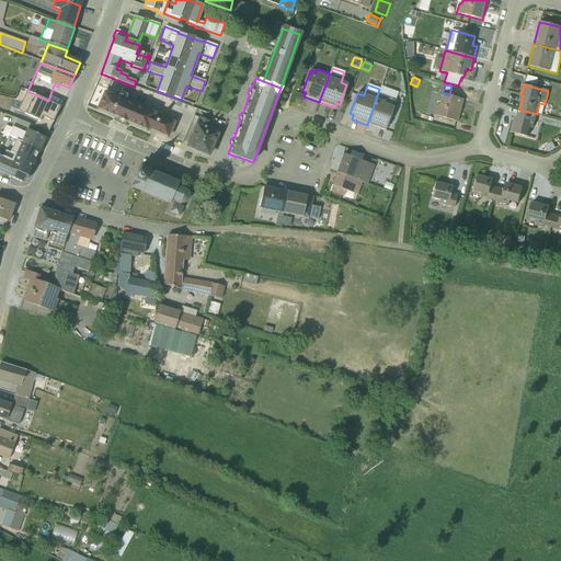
[(367,125),(385,132),(396,100),(395,100),(397,93),(380,87),(379,89),(367,125)]
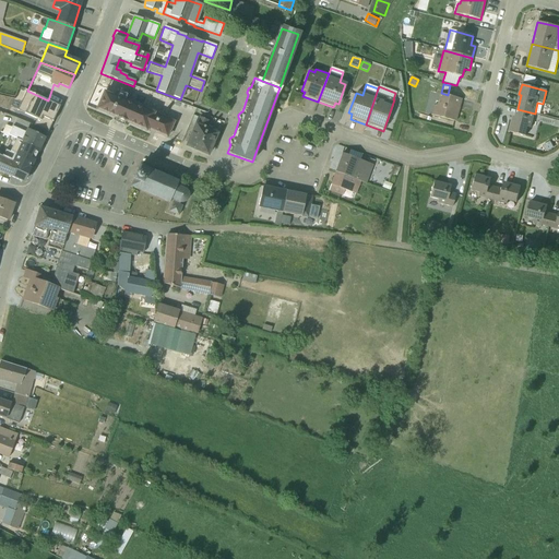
[(48,100),(24,90),(18,103),(42,115),(48,100)]
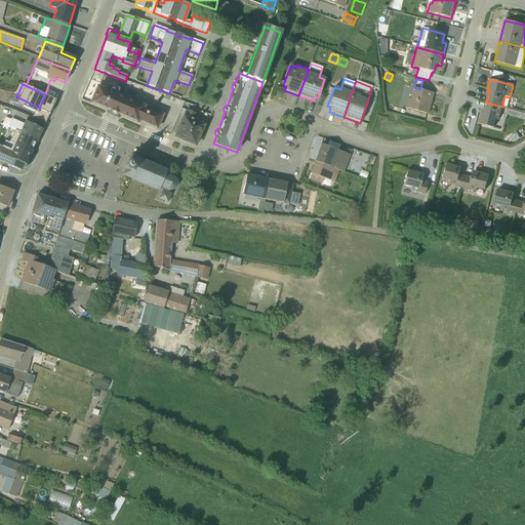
[(162,114),(97,87),(90,104),(110,112),(108,115),(116,118),(118,115),(136,123),(137,122),(156,129),(162,114)]
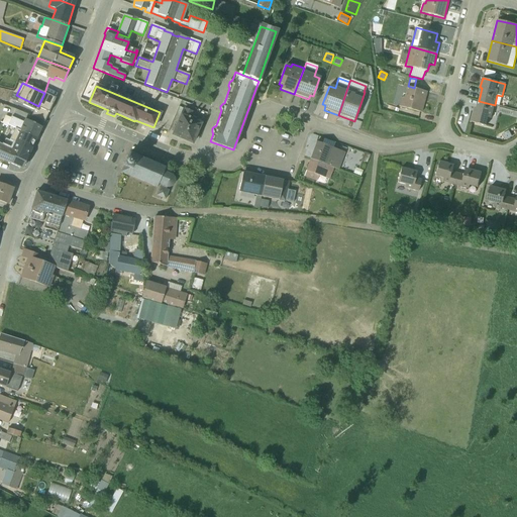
[(401,98),(399,107),(421,113),(426,92),(406,87),(403,98),(401,98)]
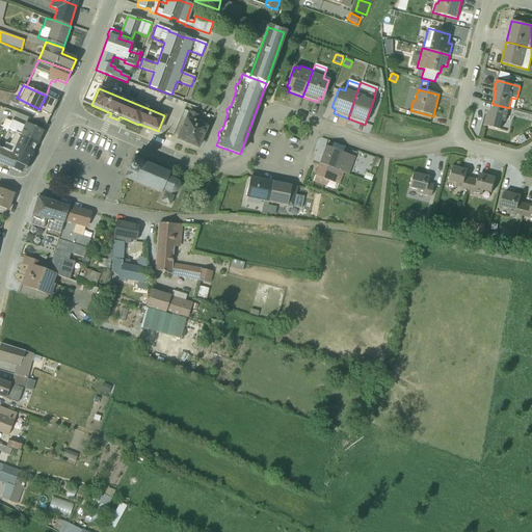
[(34,121),(40,109),(17,98),(10,110),(11,111),(34,121)]
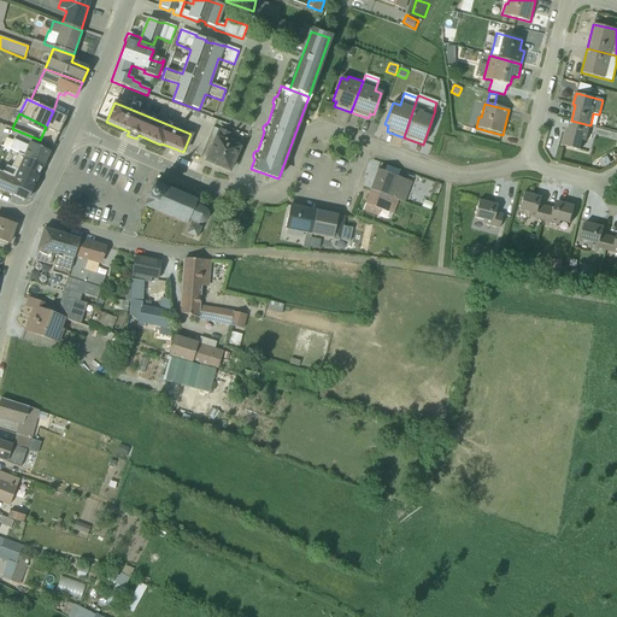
[(564,135),(562,146),(580,151),(582,141),(586,141),(588,142),(593,127),(591,125),(571,121),(566,136),(564,135)]
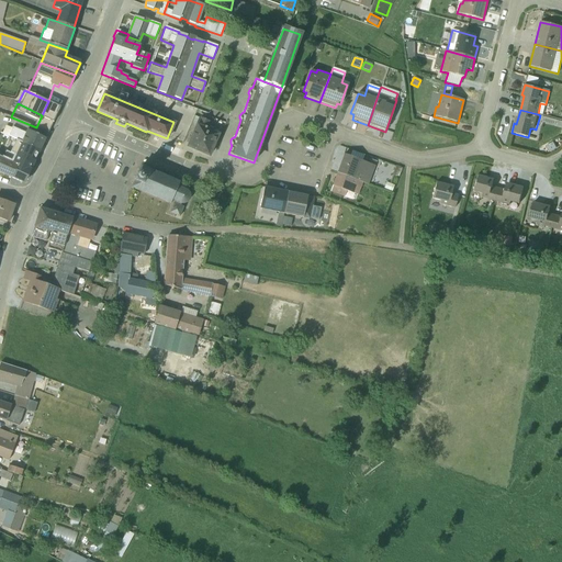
[(209,122),(200,119),(198,124),(195,124),(187,147),(209,157),(217,135),(205,130),(209,122)]
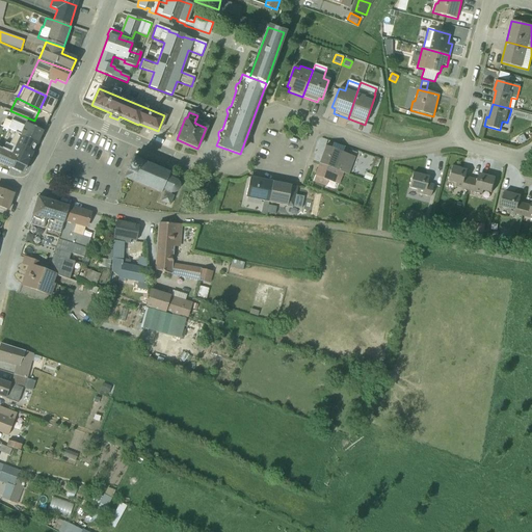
[(11,122),(8,129),(15,133),(20,135),(20,136),(37,143),(43,132),(25,124),(23,127),(11,122)]
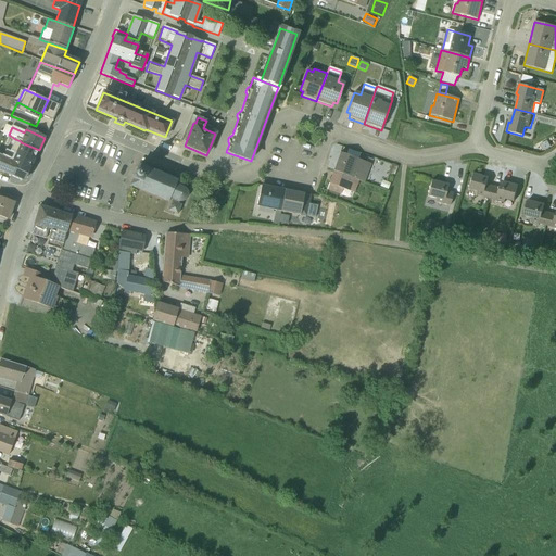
[(10,151),(4,149),(1,156),(17,163),(13,172),(26,178),(39,150),(21,142),(21,141),(15,139),(10,151)]
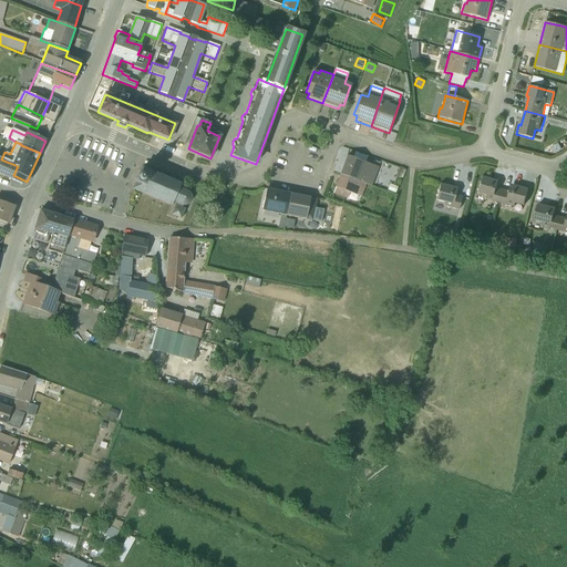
[(378,167),(347,156),(339,175),(371,187),(378,167)]
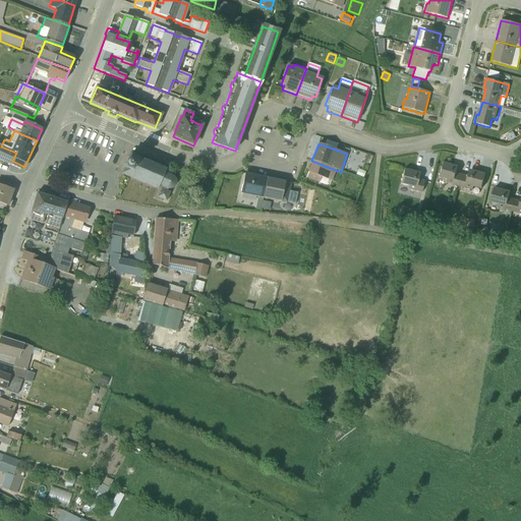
[(0,161),(10,165),(12,161),(16,153),(1,147),(0,145),(0,161)]
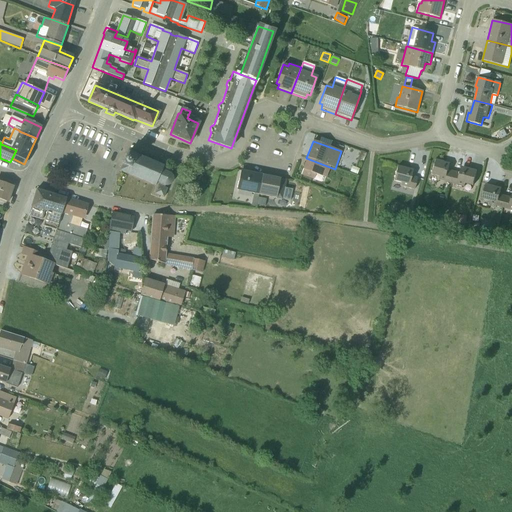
[(122,166),(119,171),(154,186),(150,195),(158,198),(159,196),(163,198),(168,185),(169,184),(171,183),(172,180),(171,178),(170,176),(167,174),(168,174),(161,171),(163,167),(128,152),(125,158),(125,157),(121,166),(122,166)]
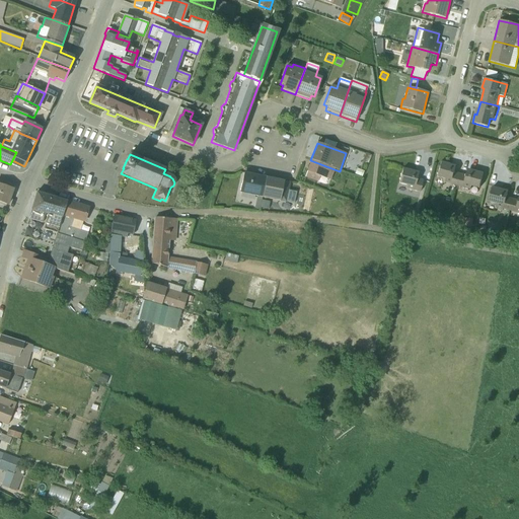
[(157,156),(156,162),(164,165),(166,159),(157,156)]
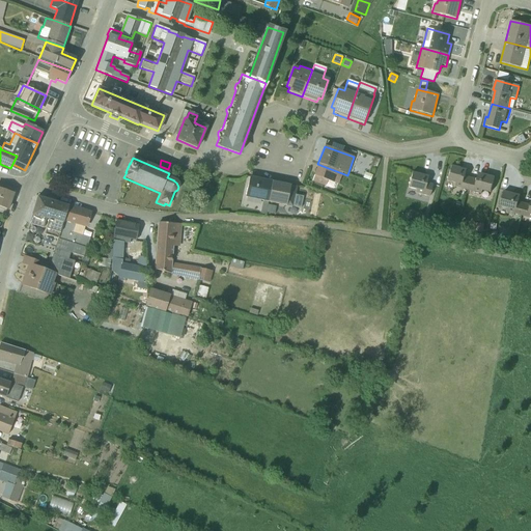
[(337,185),(341,173),(317,164),(311,182),(325,187),(327,182),(337,185)]
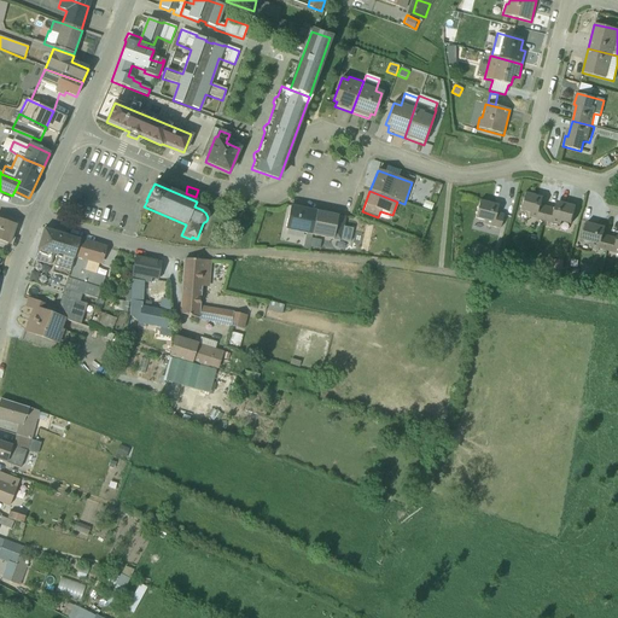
[(542,198),(524,193),(519,211),(529,214),(528,217),(543,222),(548,208),(541,205),(542,198)]
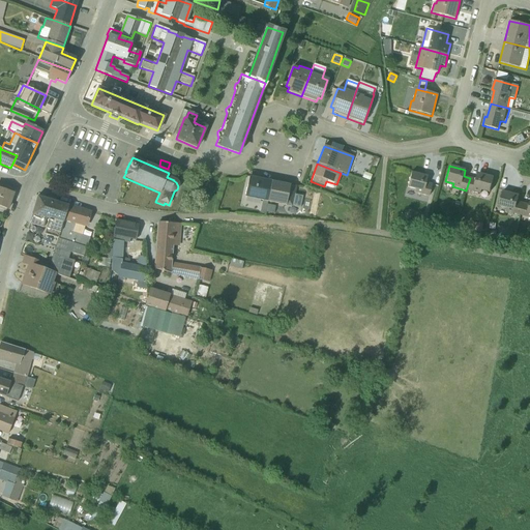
[(411,172),(407,187),(415,189),(414,193),(429,197),(432,183),(425,182),(428,176),(411,172)]
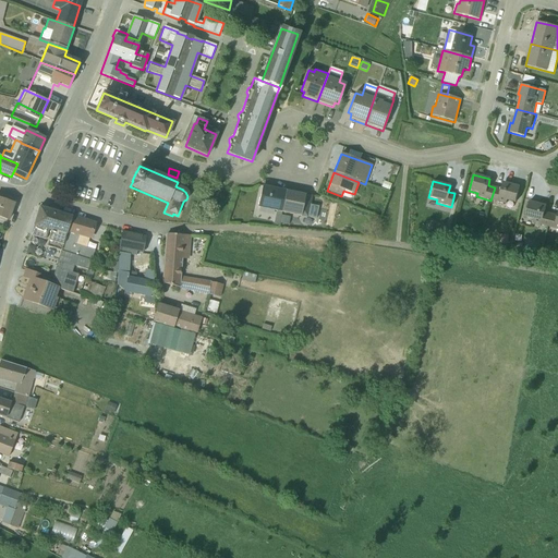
[(495,187),(490,201),(506,204),(507,201),(516,203),(520,186),(502,182),(500,189),(495,187)]
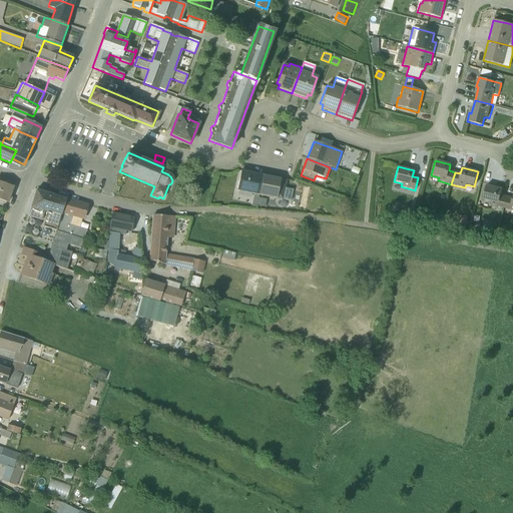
[(253,194),(250,206),(255,207),(257,205),(259,198),(259,195),(263,175),(240,171),(236,190),(253,194)]
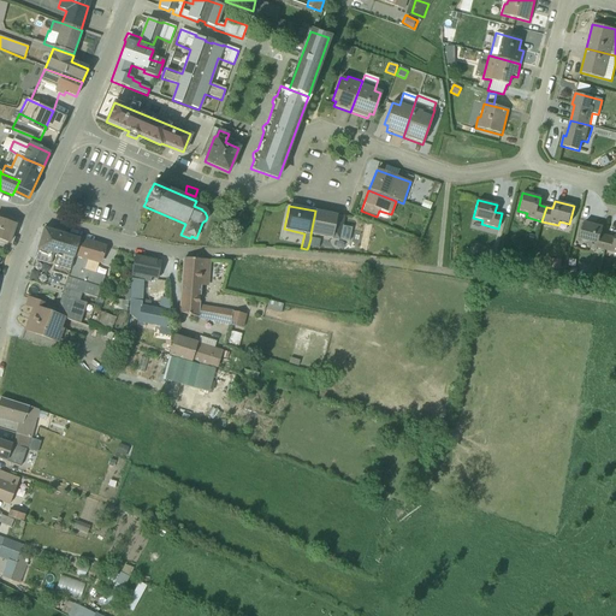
[(315,211),(311,235),(338,241),(339,240),(348,242),(351,229),(342,226),(344,217),(315,211)]
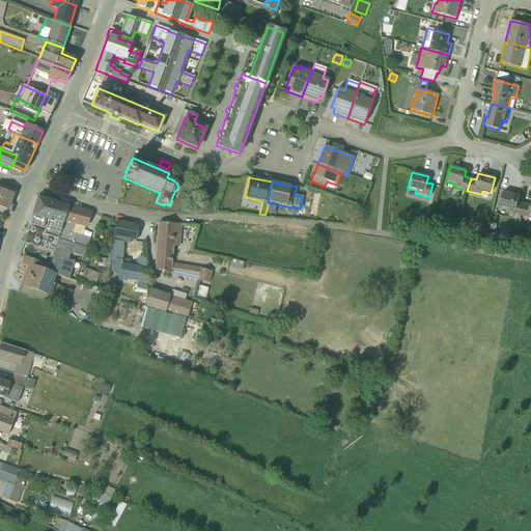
[(0,189),(0,206),(7,210),(10,200),(9,200),(10,196),(10,194),(2,192),(3,191),(0,189)]
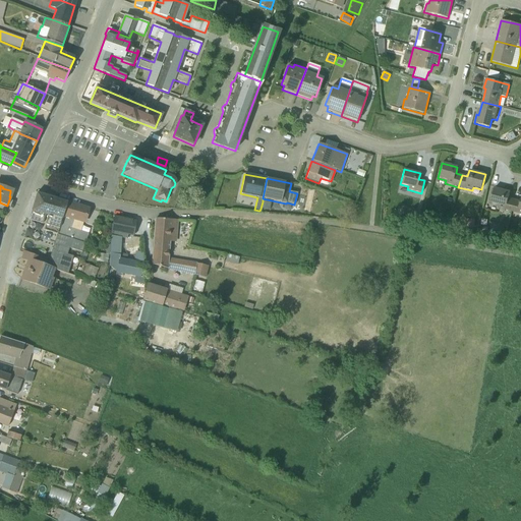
[(510,191),(495,187),(490,204),(498,205),(498,208),(511,212),(514,199),(509,197),(510,191)]
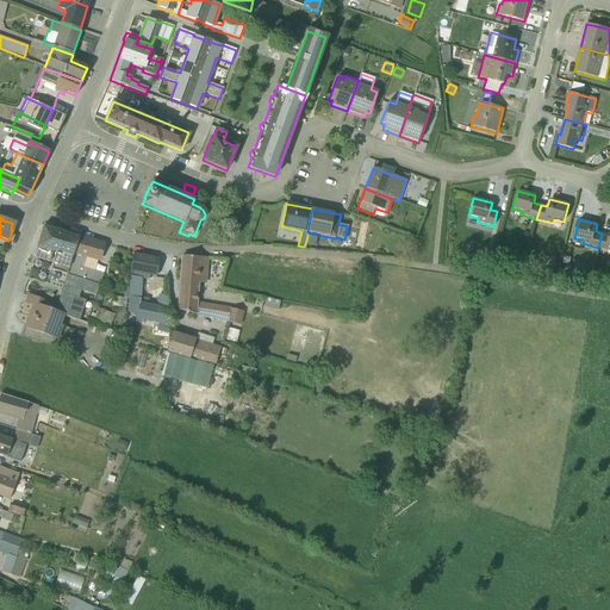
[(61,231),(43,226),(35,255),(38,255),(38,259),(50,262),(53,253),(55,253),(61,231)]
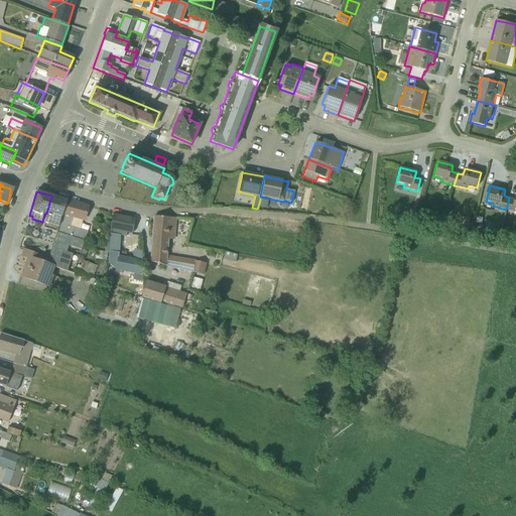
[(515,195),(515,199),(509,198),(506,210),(515,212),(515,195)]
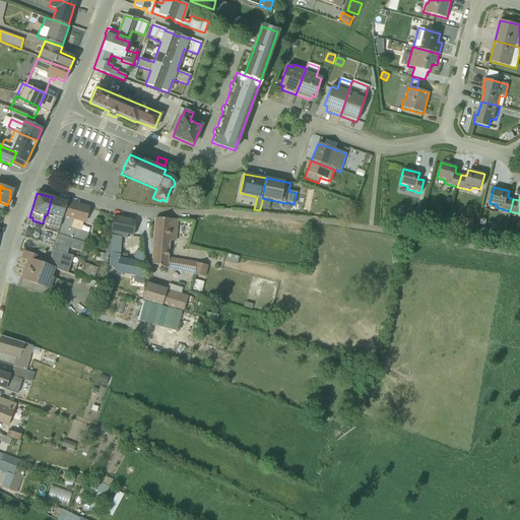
[(52,197),(47,215),(43,231),(56,235),(67,202),(52,197)]
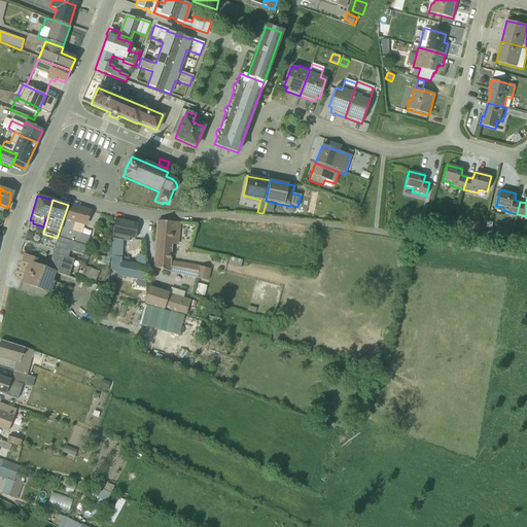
[(273,205),(266,204),(264,211),(272,213),(273,205)]
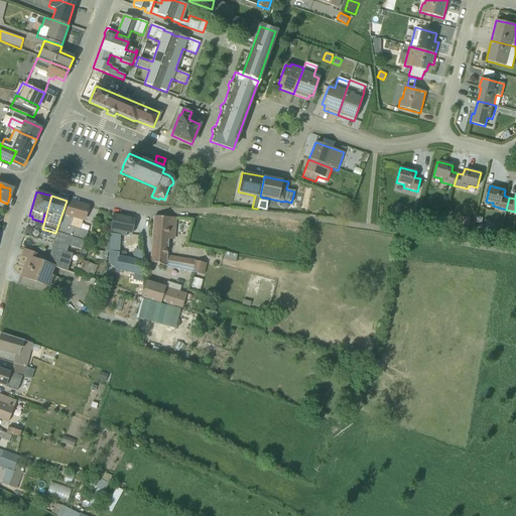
[(55,233),(84,241),(87,232),(80,229),(82,221),(84,221),(87,207),(67,201),(55,233)]
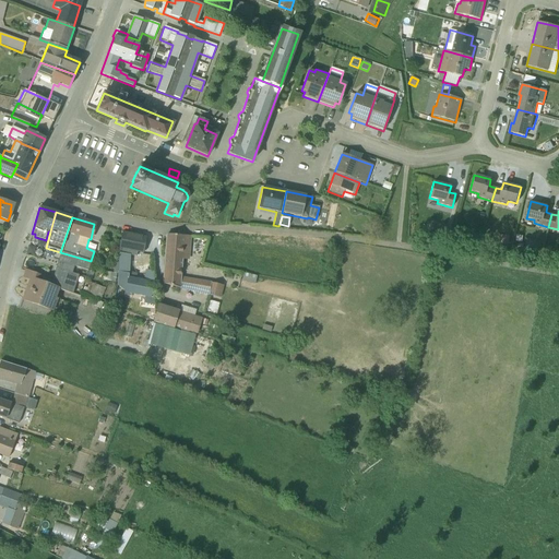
[(129,274),(131,258),(135,258),(137,254),(142,256),(145,238),(129,234),(121,234),(118,263),(117,286),(125,292),(123,293),(151,297),(153,283),(153,272),(144,270),(143,280),(128,276),(129,274)]
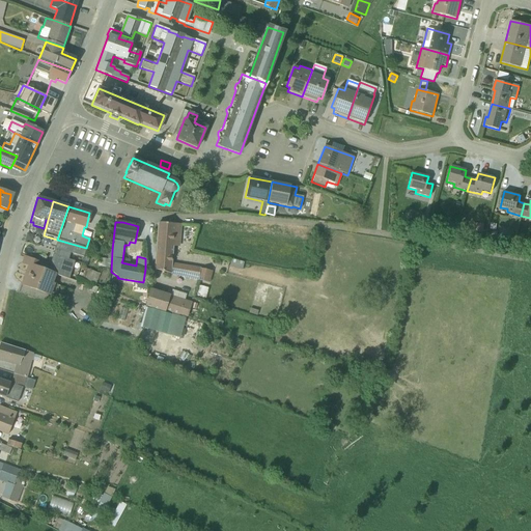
[(177,277),(197,281),(200,268),(171,262),(172,247),(178,248),(180,225),(173,224),(158,223),(155,269),(164,272),(163,277),(168,278),(168,279),(175,281),(177,277)]
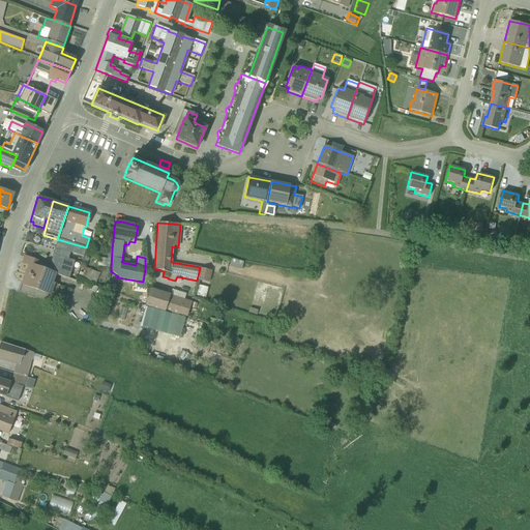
[(481,224),(473,224),(473,232),(482,232),(481,224)]
